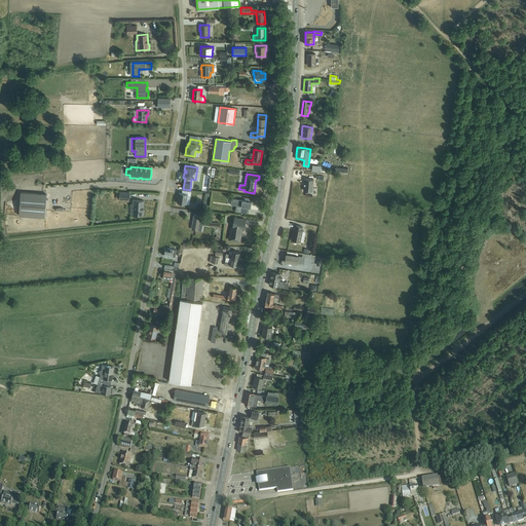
[(313,180),(304,179),(304,183),(304,190),(312,191),(313,180)]
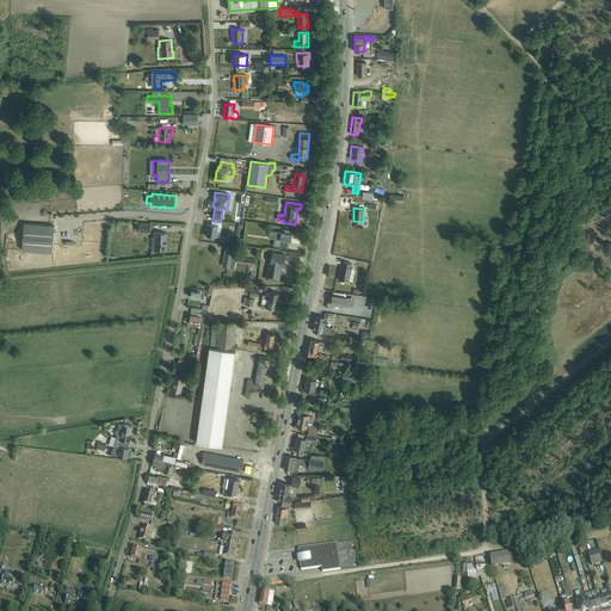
[(24,223),(22,251),(53,253),(54,226),(24,223)]
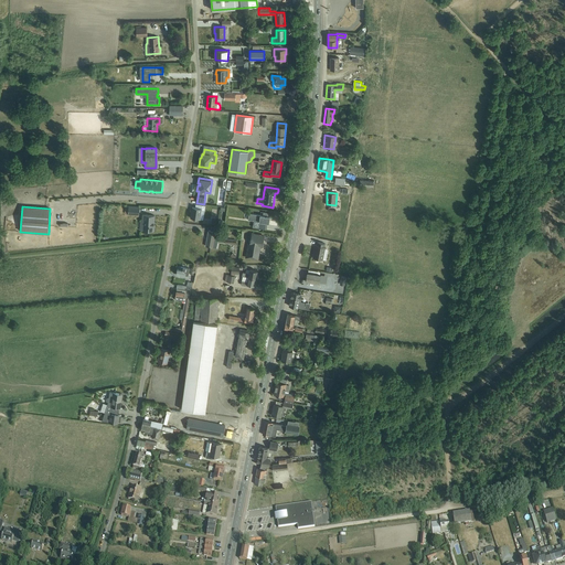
[(192,208),(190,217),(200,220),(202,209),(192,208)]
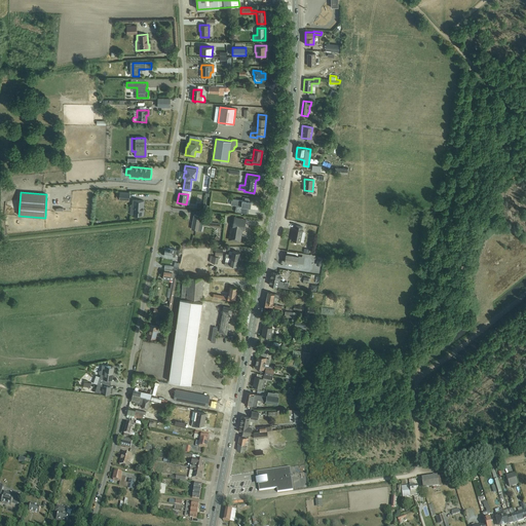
[(251,204),(251,201),(250,201),(250,199),(250,197),(246,197),(245,197),(245,199),(245,200),(237,199),(231,198),(231,201),(231,204),(236,205),(241,207),(240,211),(240,213),(248,214),(249,211),(249,208),(250,208),(251,204)]
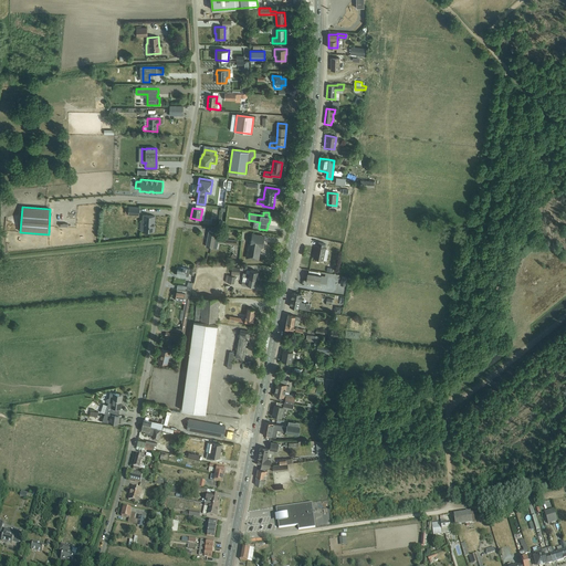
[(155,226),(154,226),(155,216),(143,216),(142,221),(144,221),(143,231),(154,231),(155,226)]
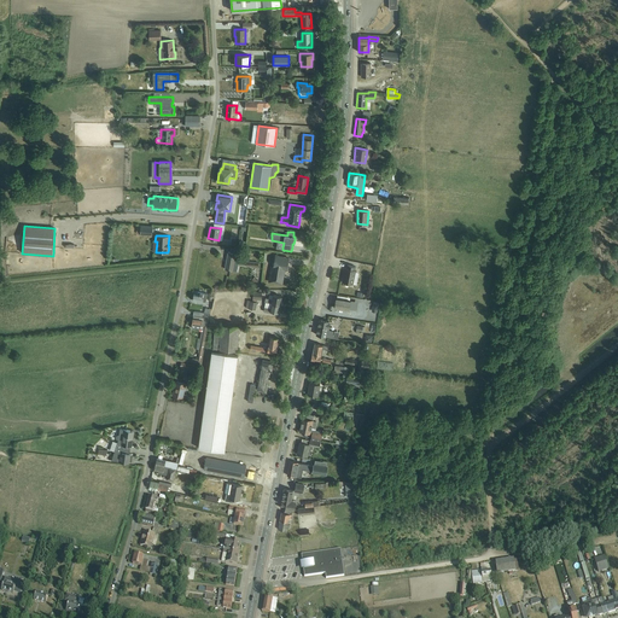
[(238,261),(234,260),(235,254),(228,252),(225,269),(237,272),(238,261)]
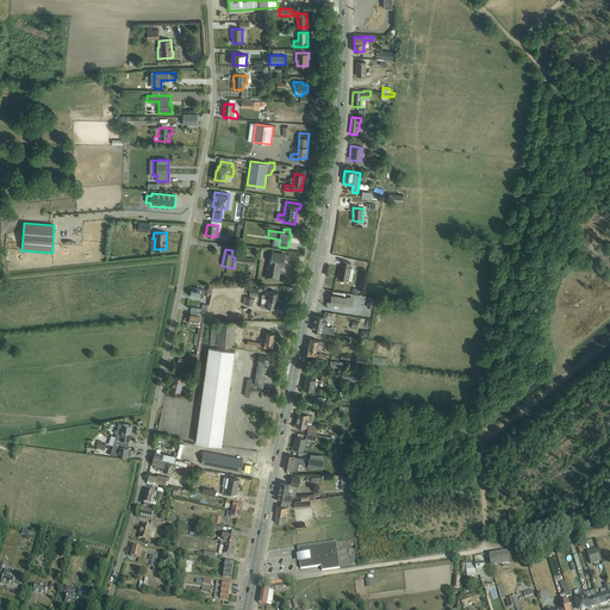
[(280,272),(281,267),(282,267),(285,255),(272,253),(269,265),(268,263),(266,278),(277,280),(278,272),(280,272)]
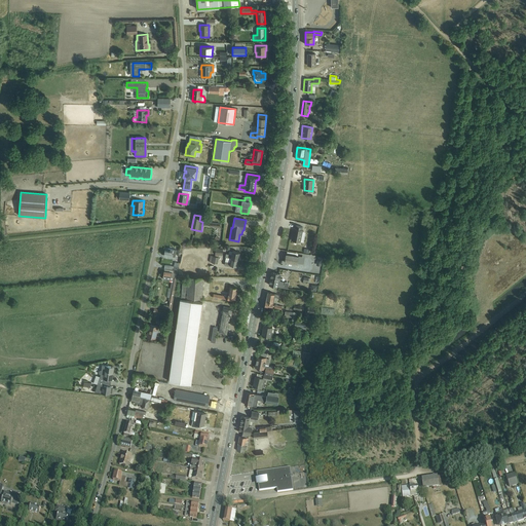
[(294,228),(291,240),(300,242),(303,230),(302,230),(302,227),(295,225),(295,228),(294,228)]
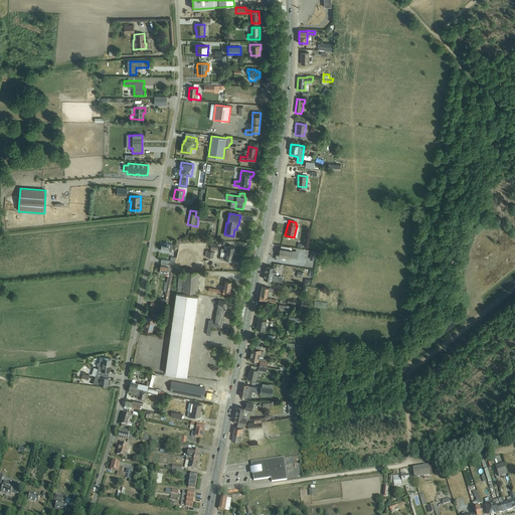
[(171,251),(173,244),(164,243),(164,245),(161,245),(161,249),(171,251)]
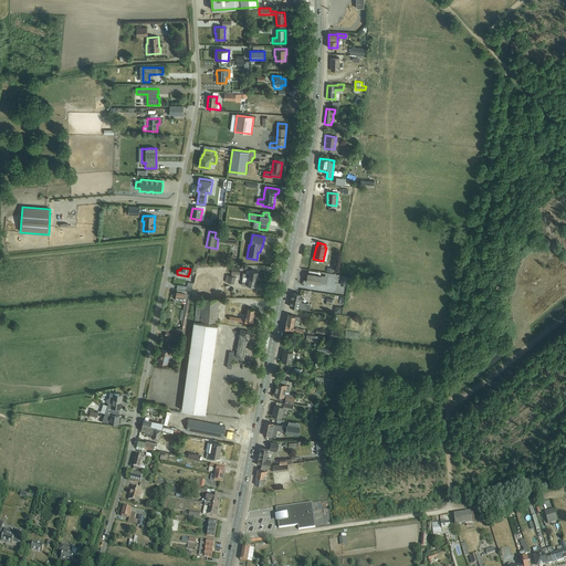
[(243,273),(242,276),(243,276),(249,278),(257,279),(258,272),(250,270),(250,271),(247,270),(247,273),(243,273)]
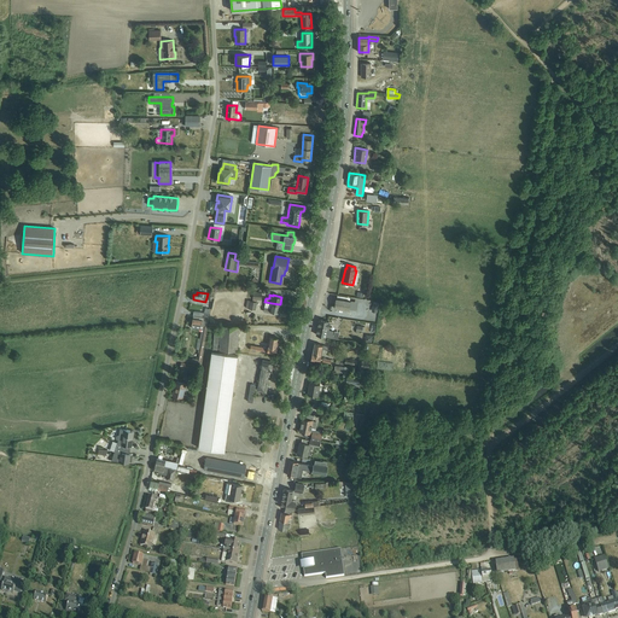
[(349,310),(350,301),(336,298),(334,308),(349,310)]
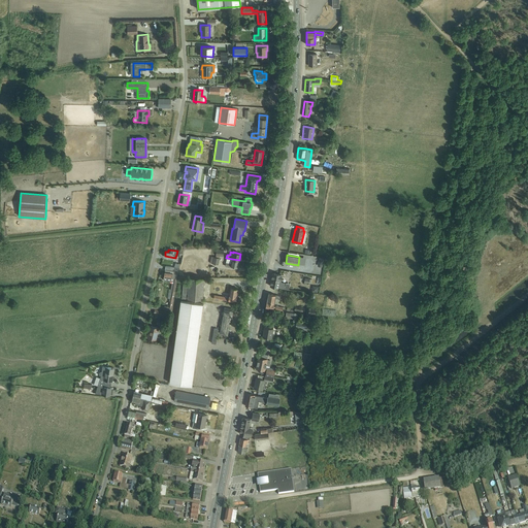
[(232,259),(227,258),(225,266),(231,267),(231,266),(238,267),(239,260),(232,259)]
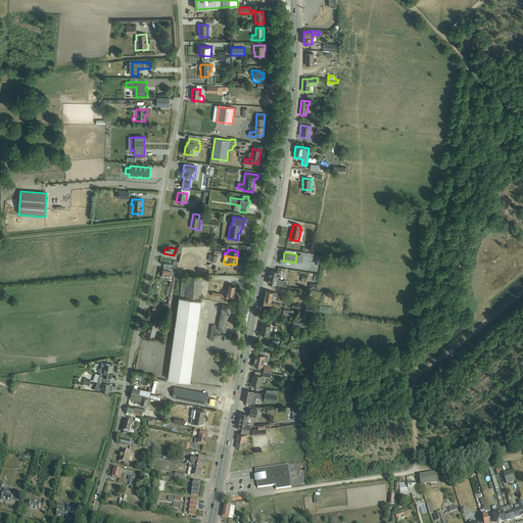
[(173,260),(173,265),(164,264),(163,267),(177,269),(178,262),(173,260)]
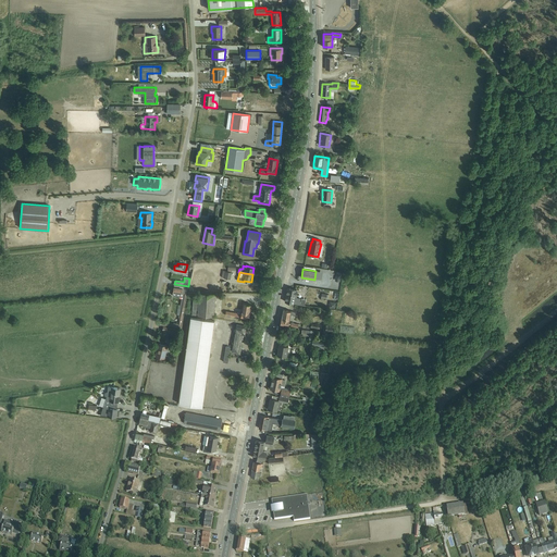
[(173,295),(172,296),(183,298),(183,294),(186,294),(187,293),(187,292),(188,287),(187,287),(174,285),(173,295)]
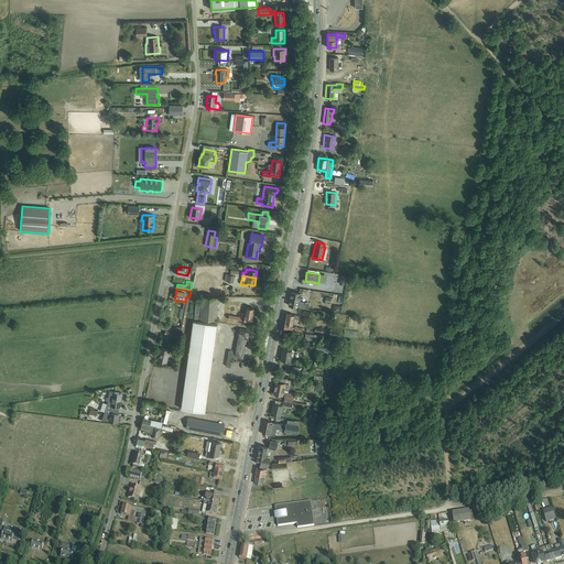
[(300,293),(291,291),(289,305),(303,308),(304,302),(299,301),(300,293)]
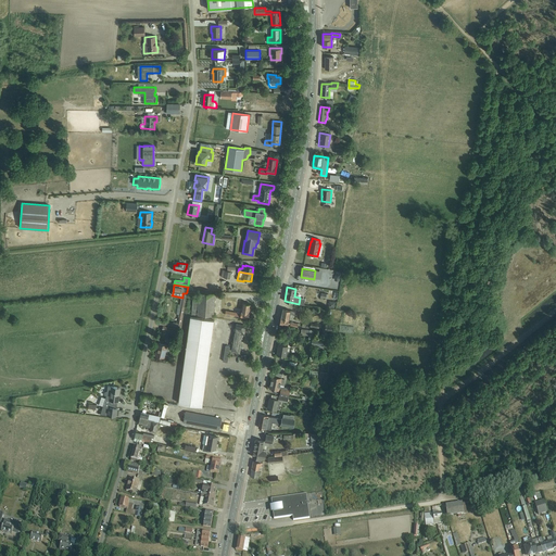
[(213,315),(215,293),(199,292),(198,314),(213,315)]
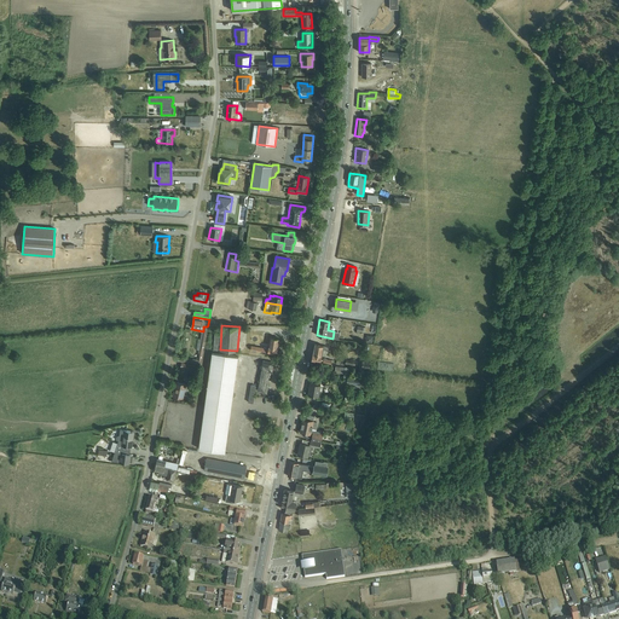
[(178,360),(200,364),(201,364),(207,327),(203,327),(203,331),(201,340),(198,339),(196,350),(200,350),(198,360),(192,359),(179,357),(179,358),(178,360)]
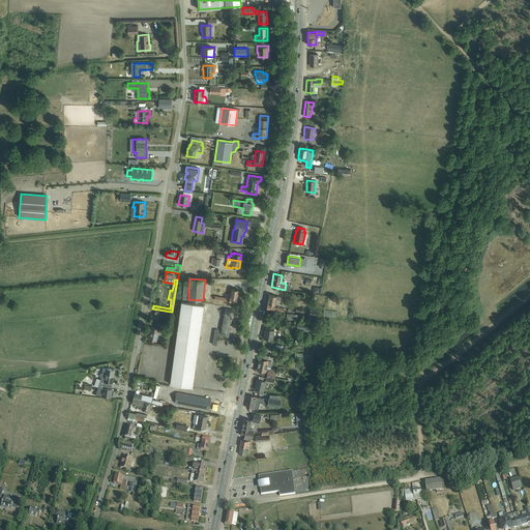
[(236,302),(239,290),(231,289),(230,298),(215,296),(214,300),(229,302),(229,301),(236,302)]
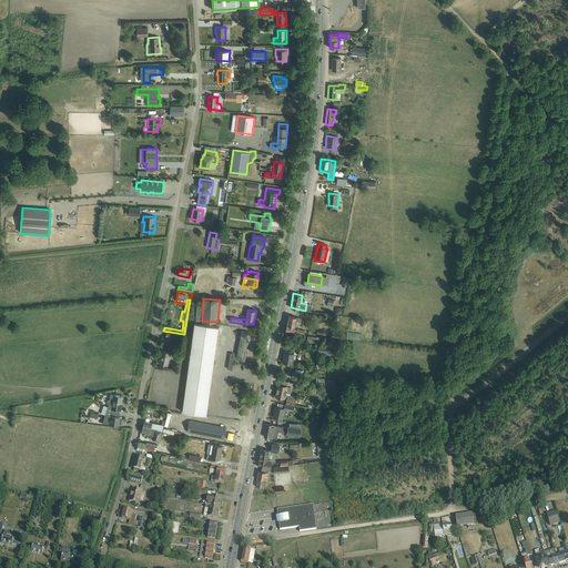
[(288,316),(287,323),(295,325),(296,321),(300,322),(300,317),(288,316)]
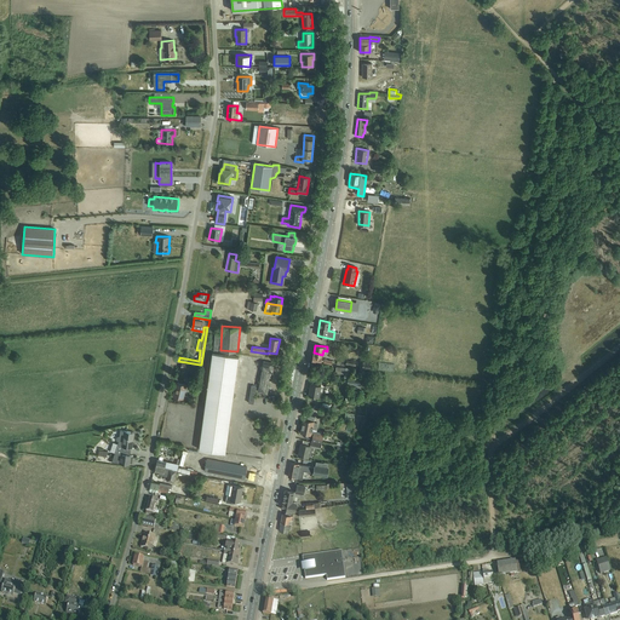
[(322,355),(314,352),(313,361),(331,365),(332,361),(323,360),(323,361),(321,360),(322,356),(322,355)]
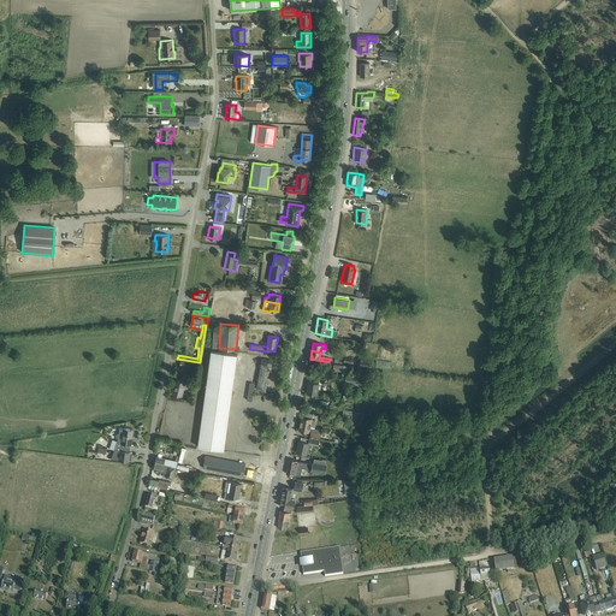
[(223,450),(236,356),(212,353),(199,446),(223,450)]
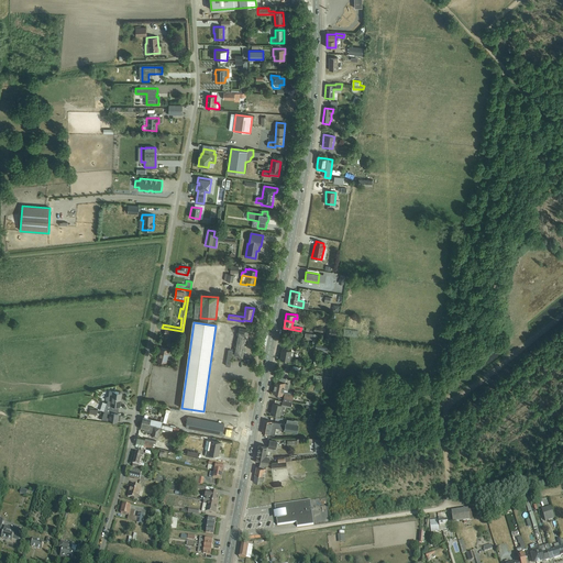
[(238,338),(235,351),(243,353),(246,339),(247,340),(250,330),(239,328),(236,338),(238,338)]
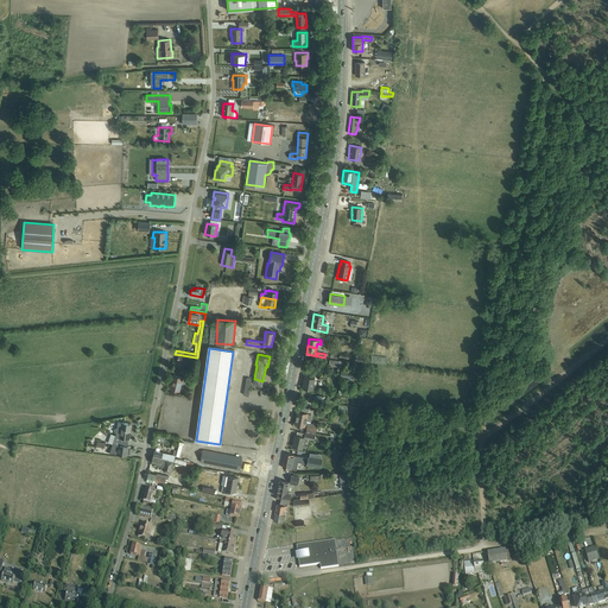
[(354,372),(341,369),(340,377),(349,378),(349,379),(353,380),(354,372)]
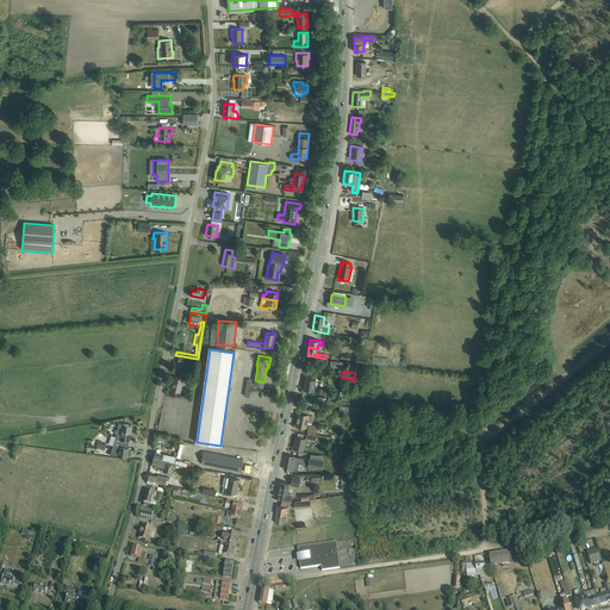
[(184,379),(174,377),(170,391),(180,393),(184,379)]
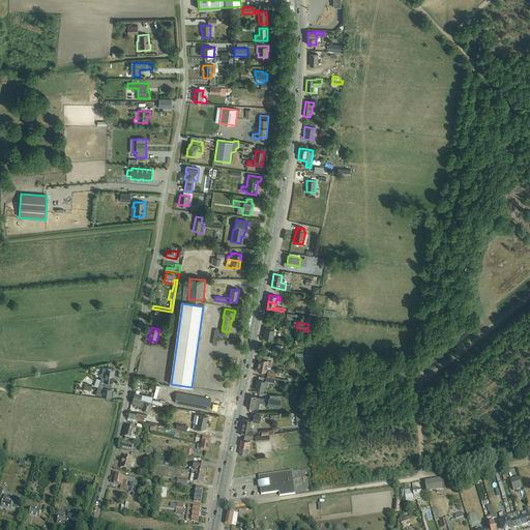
[(272,340),(274,329),(265,328),(264,339),(272,340)]
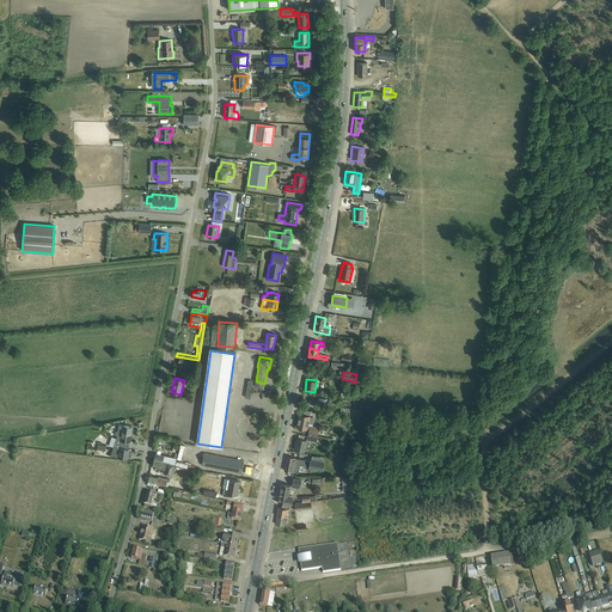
[(308,434),(317,436),(319,428),(312,427),(314,418),(310,417),(311,412),(304,410),(303,415),(299,414),(297,427),(308,429),(308,434)]
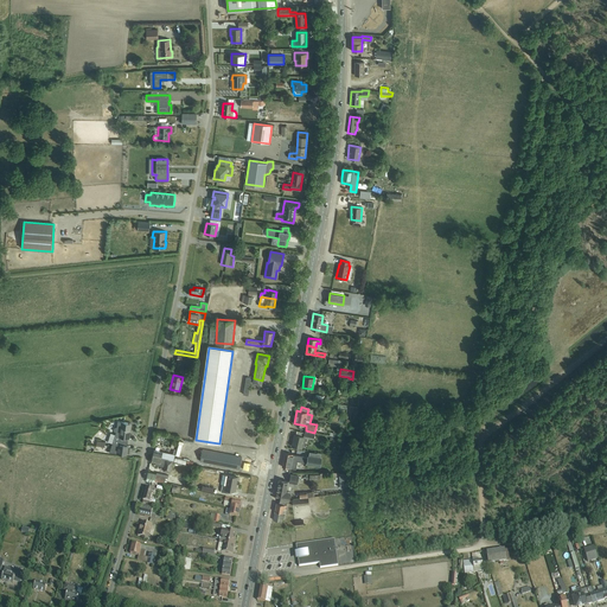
[(113,443),(109,452),(127,454),(128,446),(127,446),(122,445),(123,438),(128,439),(129,439),(132,423),(117,421),(116,427),(115,427),(114,428),(114,429),(114,430),(115,432),(116,432),(113,443)]
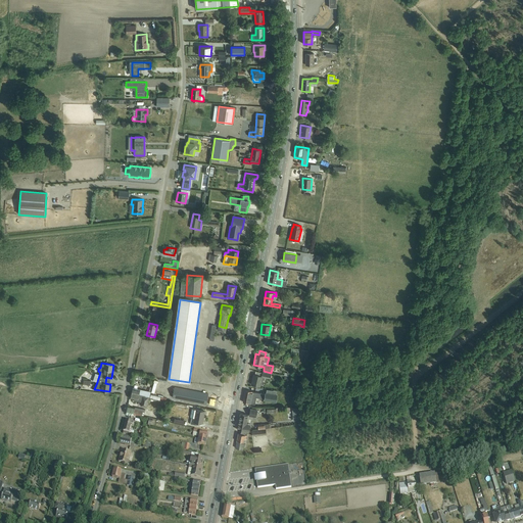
[(270,378),(271,374),(263,373),(262,376),(253,374),(251,384),(259,386),(260,382),(263,382),(263,379),(265,380),(265,377),(270,378)]
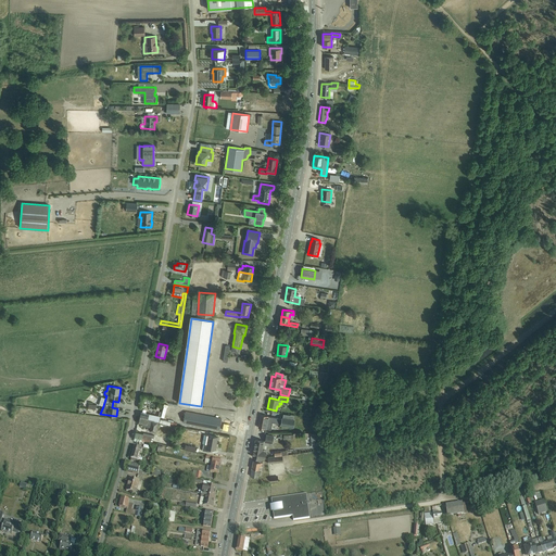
[(141,412),(140,417),(158,421),(158,422),(159,422),(160,416),(155,415),(155,416),(141,412)]
